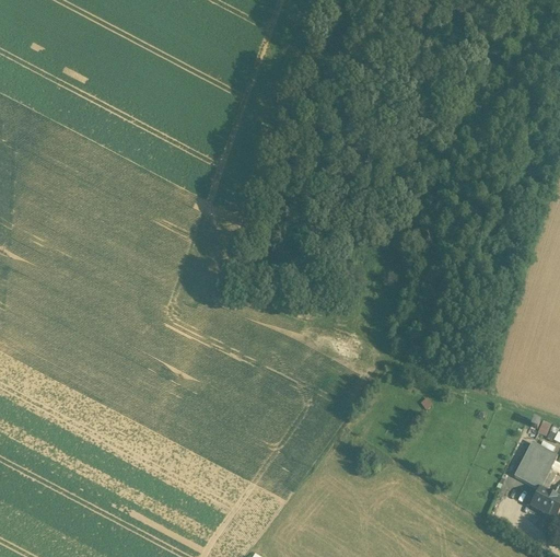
[(428,395),(421,399),(427,407),(433,403),(428,395)]
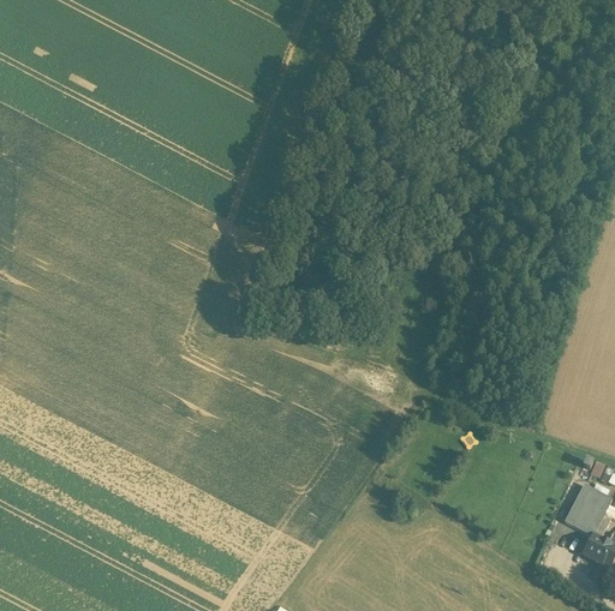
[(593,462),(586,459),(583,466),(590,469),(593,462)]
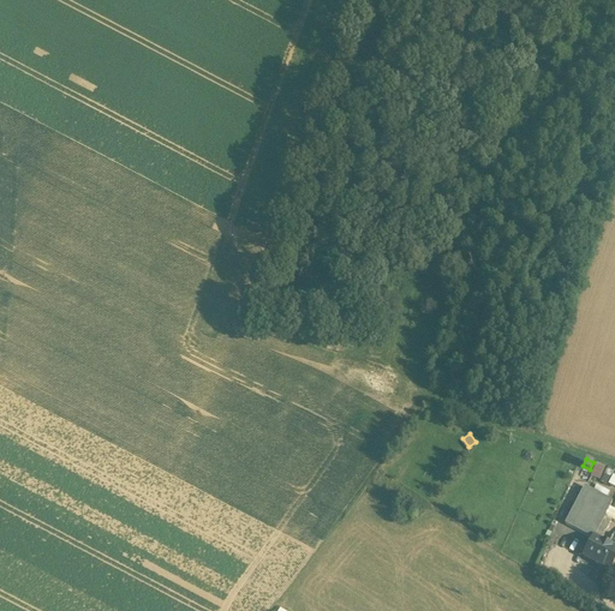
[(591,473),(602,475),(604,461),(593,460),(591,473)]
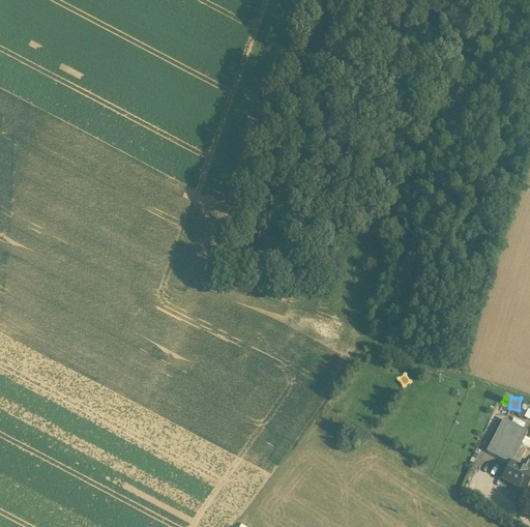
[(513,416),(511,421),(522,426),(524,420),(513,416)]
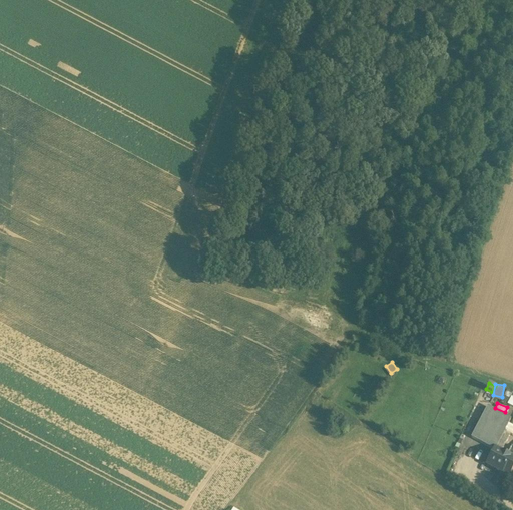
[(510,417),(487,405),(471,435),(495,448),(495,447),(496,447),(505,428),(510,417)]
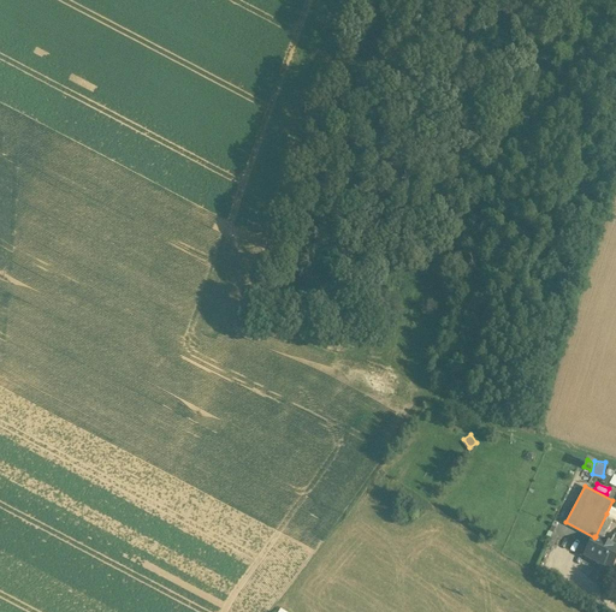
[(596,536),(594,536),(594,538),(585,554),(610,568),(615,557),(615,547),(609,544),(596,536)]
